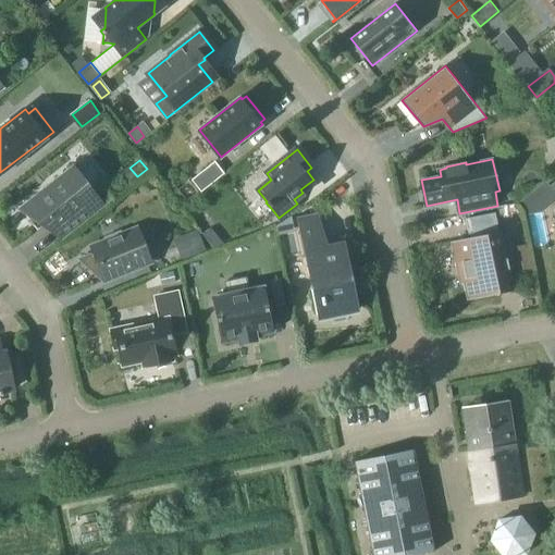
[(193,180),(202,190),(225,172),(217,161),(193,180)]
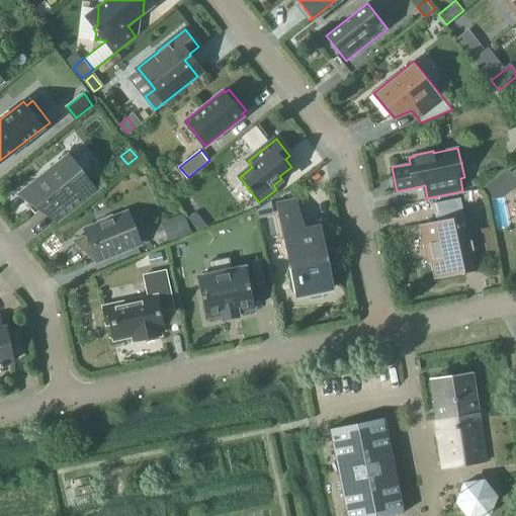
[(20,193),(35,212),(47,203),(61,222),(108,183),(97,169),(88,176),(71,154),(20,193)]
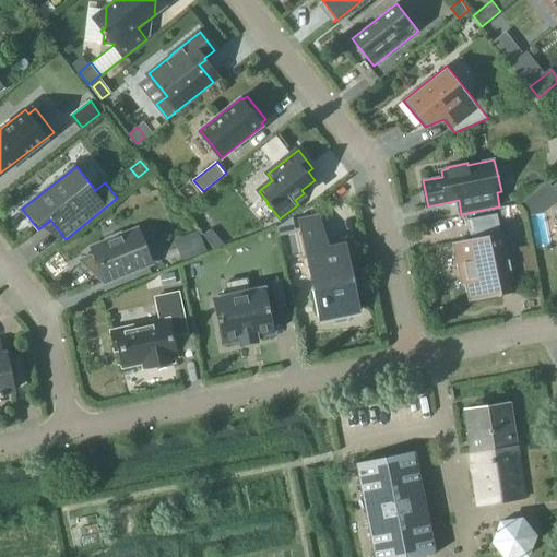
[(535,191),(523,201),(528,214),(546,210),(548,208),(535,191)]
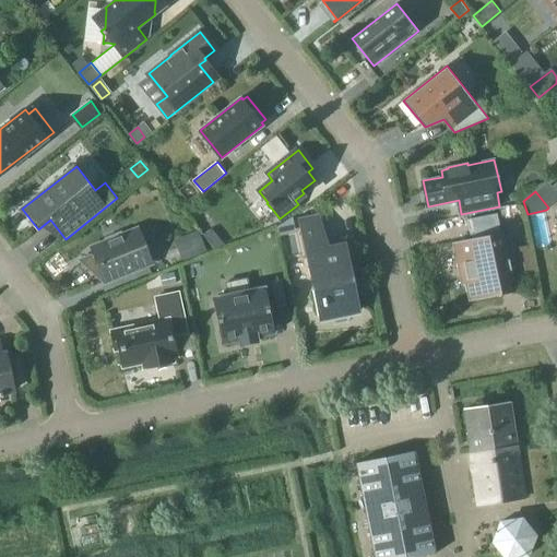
[(323,224),(320,212),(298,218),(301,229),(305,228),(319,225),(323,224)]
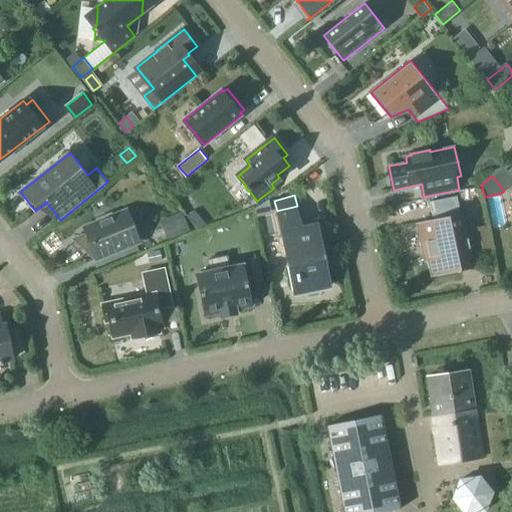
[(462,213),(458,195),(431,201),(434,219),(417,222),(425,262),(429,261),(432,276),(475,267),(464,213),(462,213)]
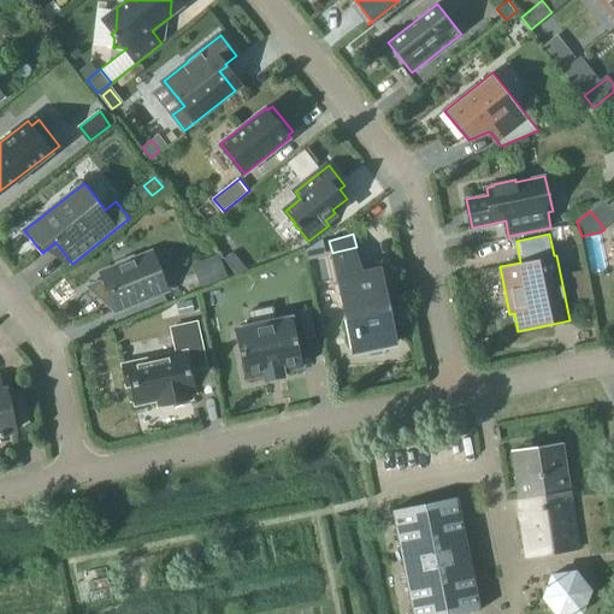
[(356,275),(352,248),(336,252),(342,278),(341,278),(347,308),(348,308),(349,318),(346,319),(352,348),(394,338),(388,311),(383,311),(382,301),(385,301),(387,301),(379,270),(356,275)]
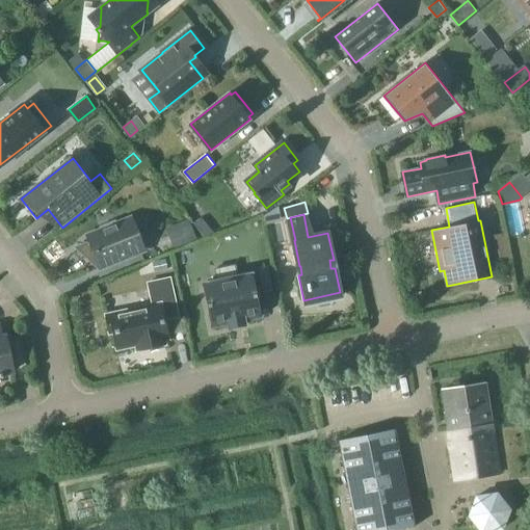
[(132,218),(117,224),(116,220),(101,227),(103,231),(89,236),(94,246),(86,252),(99,266),(106,264),(144,248),(132,218)]
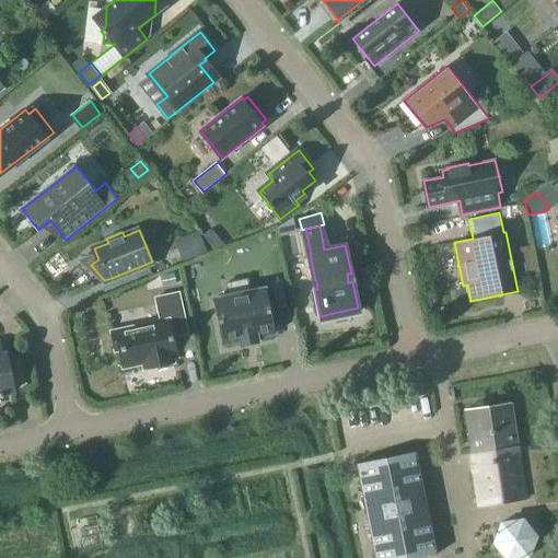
[(213,230),(206,236),(214,246),(222,241),(213,230)]
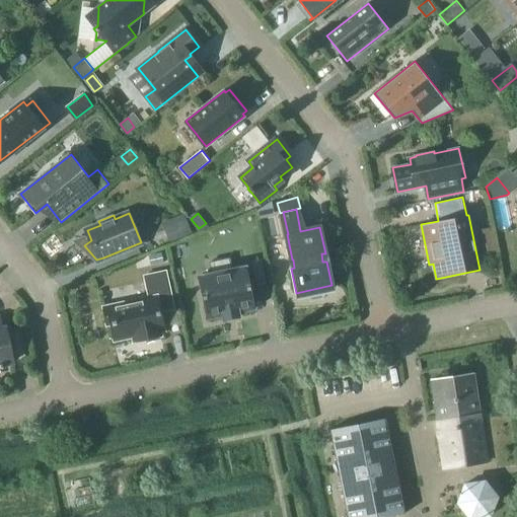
[(167,221),(174,239),(192,231),(185,214),(167,221)]
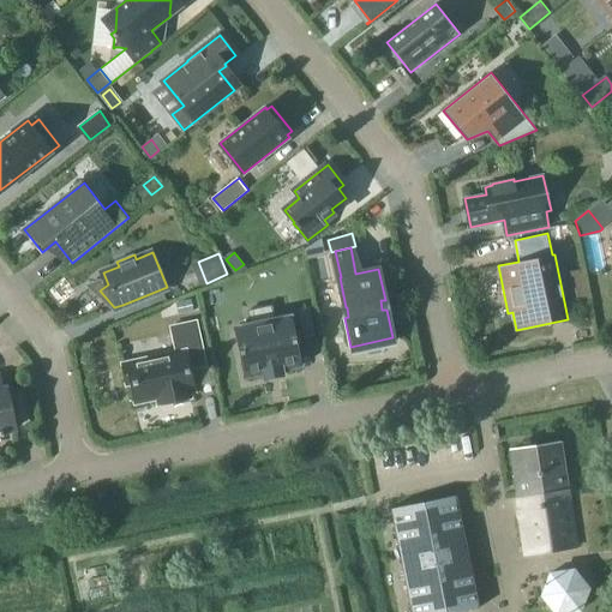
[(178,303),(180,315),(195,310),(192,299),(178,303)]
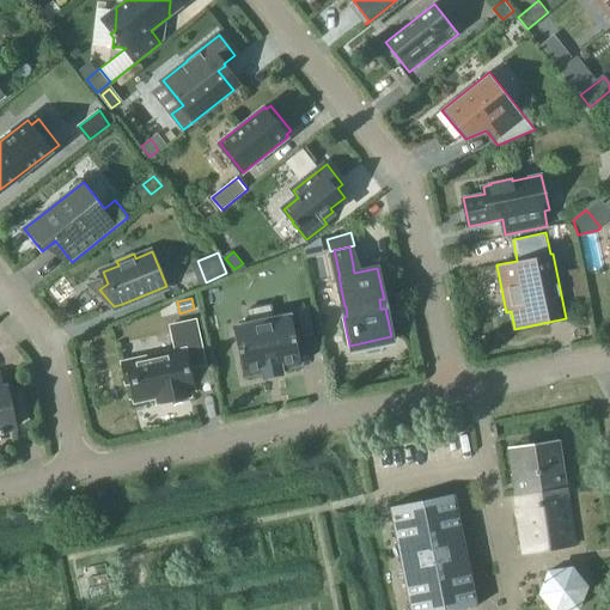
[(291,315),(274,317),(272,304),(249,309),(251,323),(235,325),(245,374),(264,371),(266,377),(284,373),(282,367),(302,364),(291,315)]
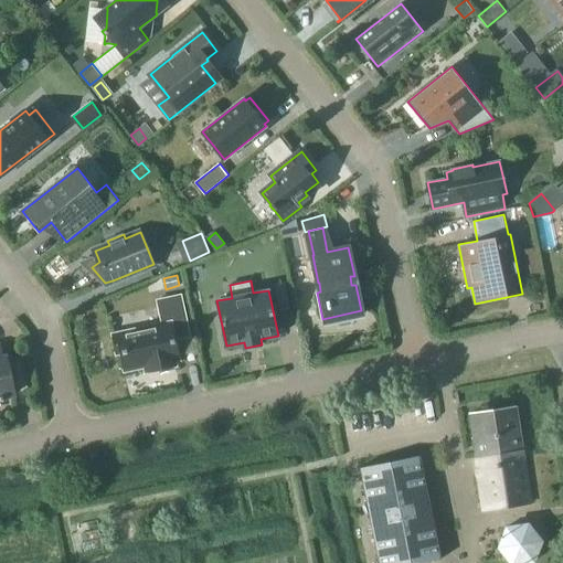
[(190,291),(193,305),(208,301),(203,288),(190,291)]
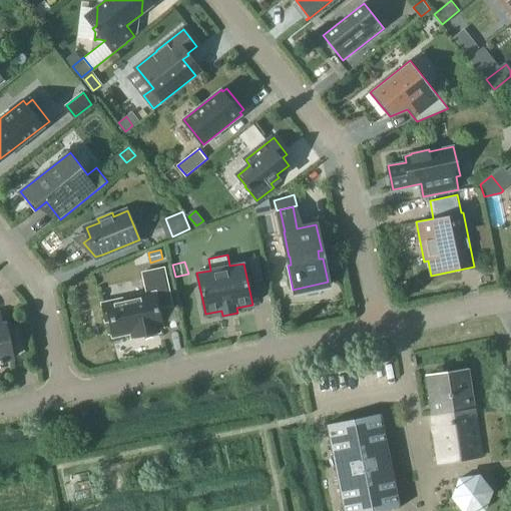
[(103,303),(106,321),(110,320),(114,336),(132,332),(133,337),(160,331),(159,326),(163,326),(156,294),(170,291),(165,268),(143,272),(148,294),(103,303)]
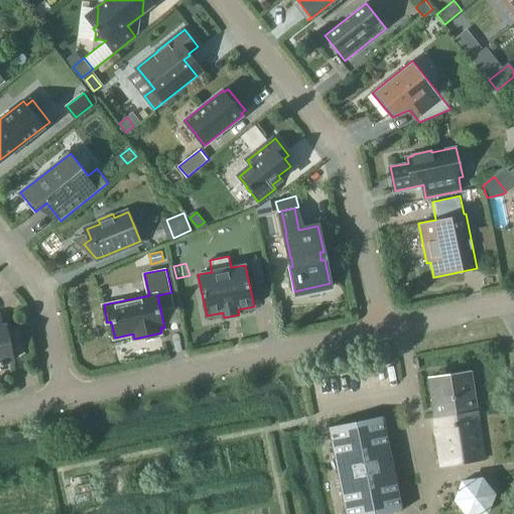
[(0,369),(1,369),(1,366),(3,365),(3,362),(13,359),(7,326),(2,327),(0,314),(0,369)]
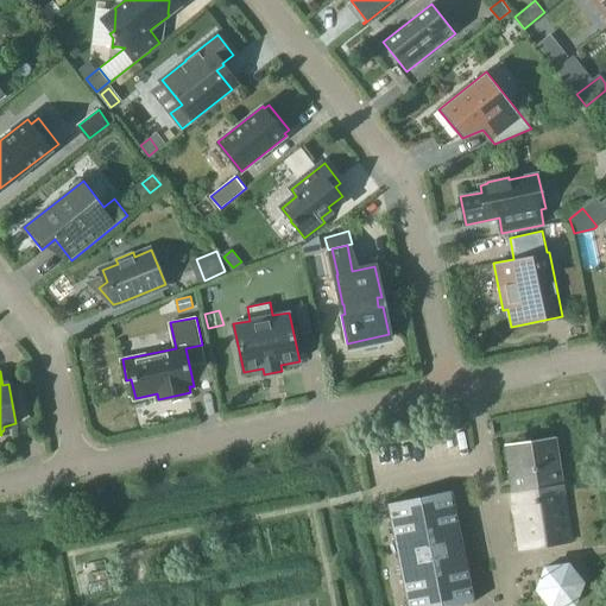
[(506,444),(522,549),(572,541),(556,437),(506,444)]
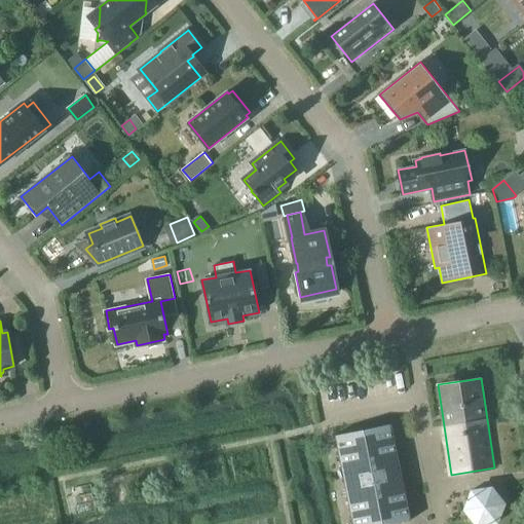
[(390,423),(336,435),(353,523),(390,523),(410,520),(390,423)]
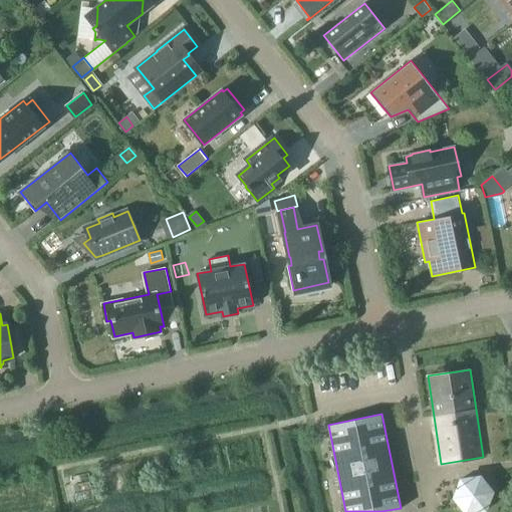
[(461,478),(454,497),(466,511),(469,511),(487,510),(494,491),(481,475),(461,478)]
